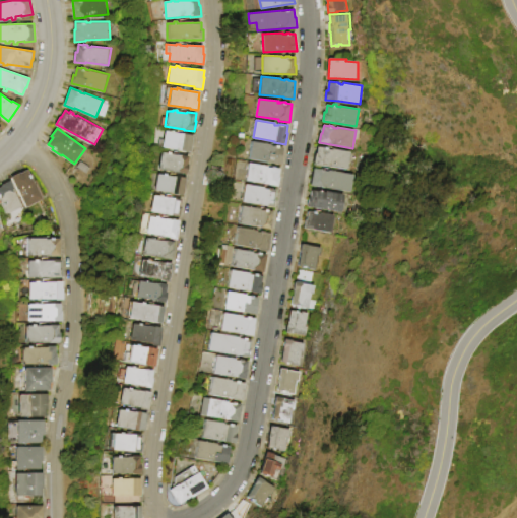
[(160,147),(164,131),(170,132),(170,130),(174,131),(174,133),(180,134),(180,133),(194,135),(191,153),(160,147)]
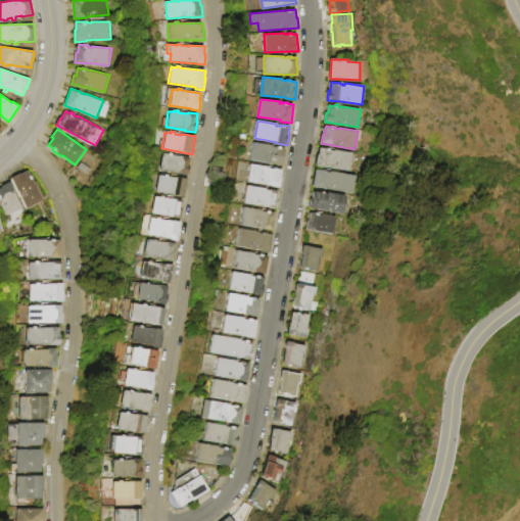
[(250,159),(253,142),(273,145),(273,146),(277,147),(277,145),(281,146),(281,147),(285,148),(284,155),(285,155),(283,166),(250,159)]
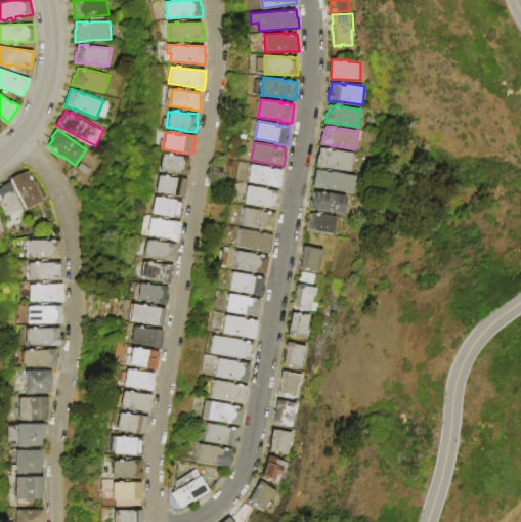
[(336,149),(354,153),(351,171),(326,166),(326,168),(317,166),(319,155),(321,147),(329,148),(329,147),(332,148),(332,149),(336,150),(336,149)]
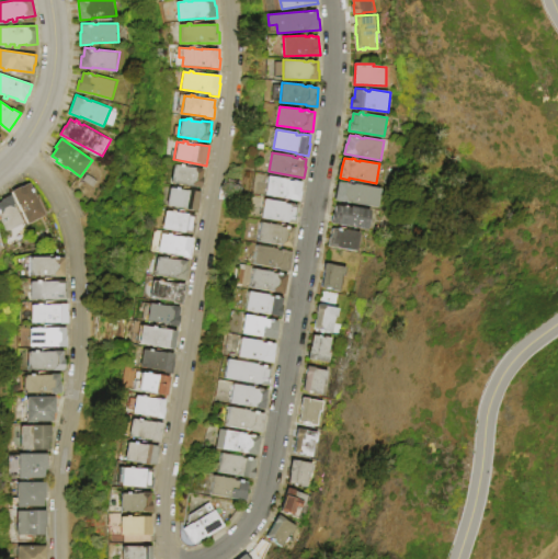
[(170,183),(173,166),(179,167),(180,163),(183,164),(183,167),(190,168),(190,167),(204,169),(203,178),(204,178),(203,189),(170,183)]
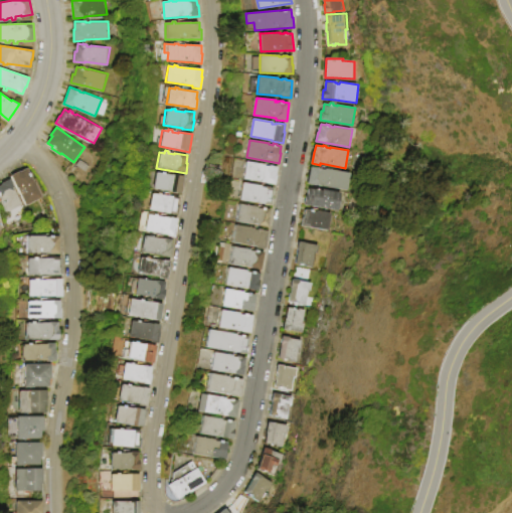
[(77,164),(81,159),(92,166),(88,171),(77,164)]
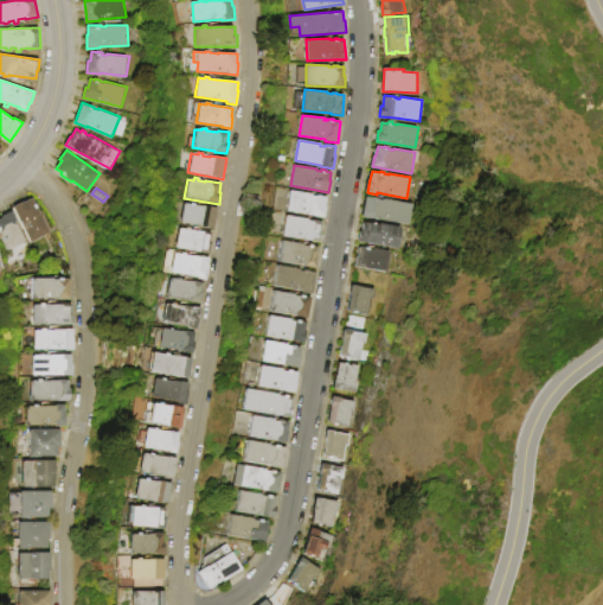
[(290,190),(327,196),(326,207),(327,207),(325,218),(310,216),(310,215),(287,210),(290,190)]
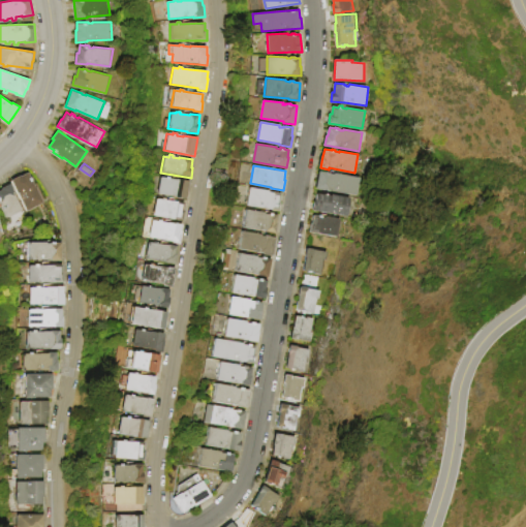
[(11,179),(22,174),(22,175),(29,172),(44,202),(28,211),(11,179)]
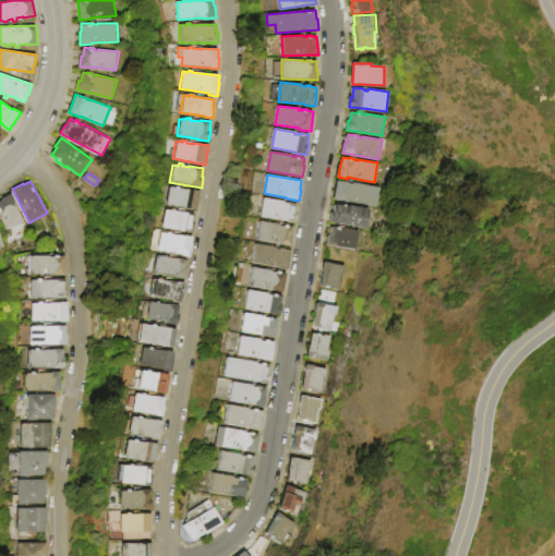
[(354,182),(382,186),(378,206),(335,200),(338,181),(346,182),(346,181),(349,181),(349,182),(354,183),(354,182)]
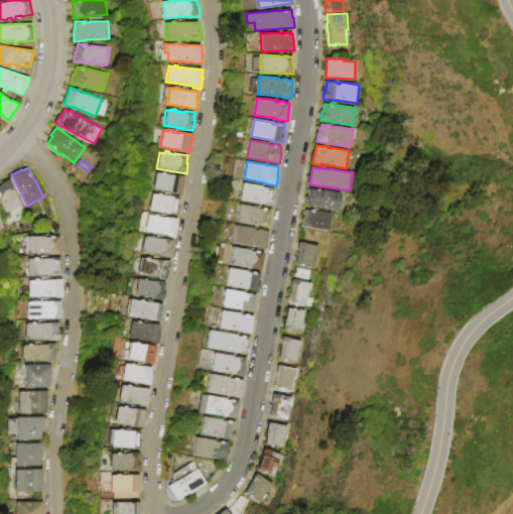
[(152,188),(155,172),(161,173),(161,172),(165,173),(164,174),(171,175),(171,174),(185,176),(182,195),(152,188)]
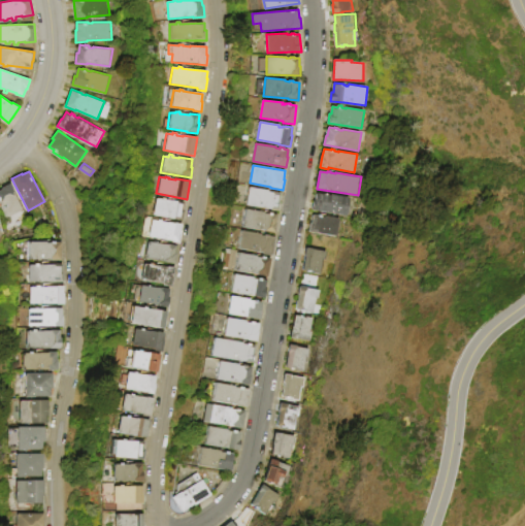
[(11,183),(17,193),(15,194),(24,208),(8,217),(0,203),(2,202),(0,198),(0,190),(3,189),(2,187),(11,183)]
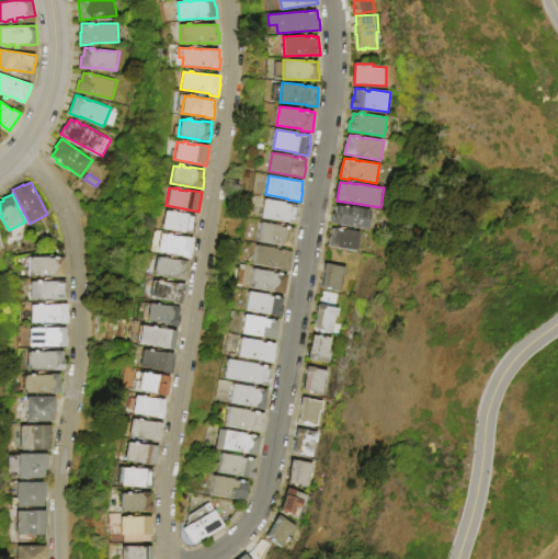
[(264,200),(285,202),(285,203),(289,204),(289,202),(293,203),(293,205),(298,205),(297,214),(296,224),(261,218),(264,200)]
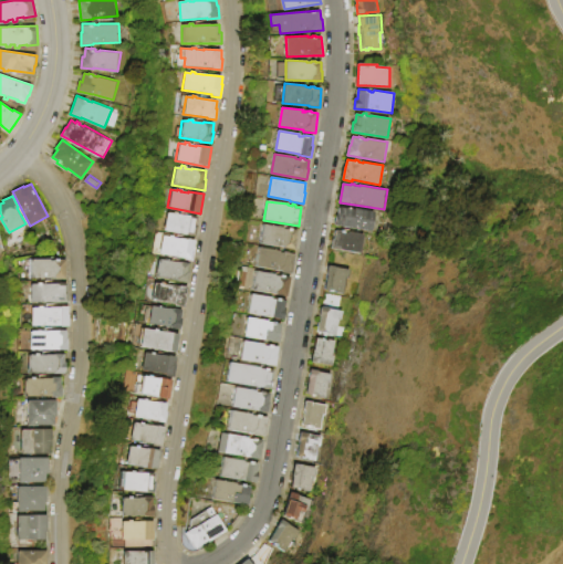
[(373,231),(336,225),(339,215),(340,216),(341,207),(355,209),(355,208),(376,211),(373,231)]
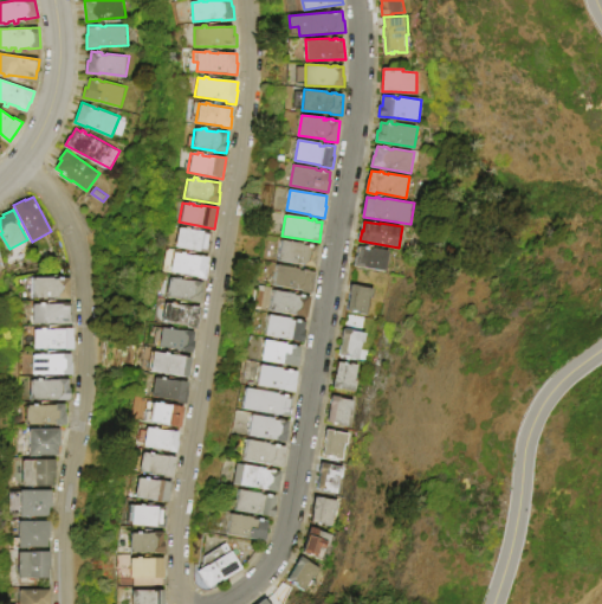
[(175,246),(177,227),(185,229),(185,227),(189,227),(189,230),(212,233),(211,241),(212,242),(211,252),(175,246)]
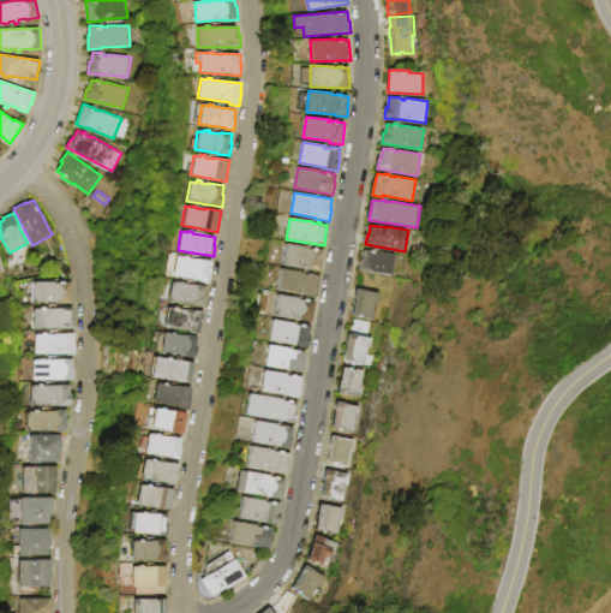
[(286,243),(307,247),(307,249),(312,249),(312,248),(317,248),(317,250),(323,251),(321,260),(322,260),(321,272),(309,269),(310,268),(282,265),(286,243)]
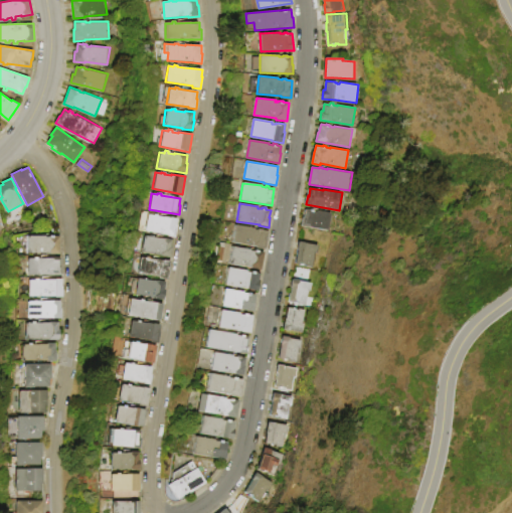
[(330,230),(303,225),(304,217),(305,217),(307,209),(312,210),(312,208),(315,209),(314,211),(319,211),(319,210),(333,213),(330,230)]
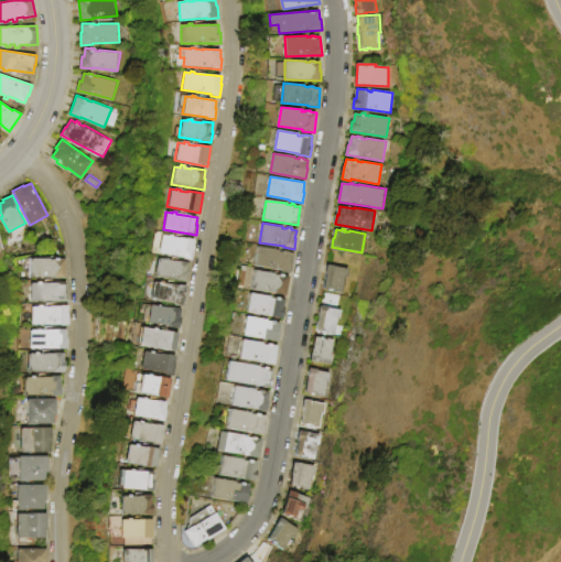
[(162,235),(195,239),(192,258),(160,254),(162,235)]
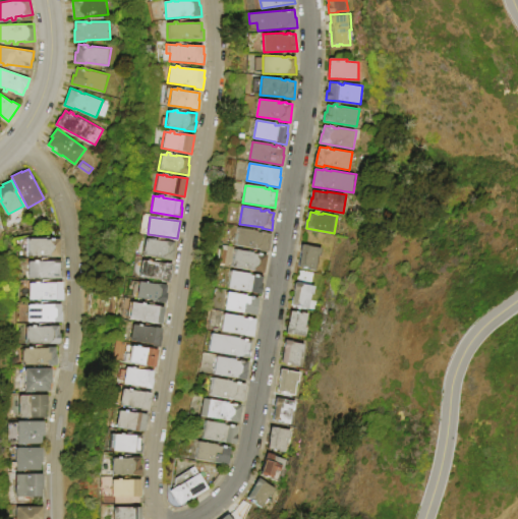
[(238,227),(265,231),(265,233),(272,234),(269,252),(260,250),(261,249),(235,245),(238,227)]
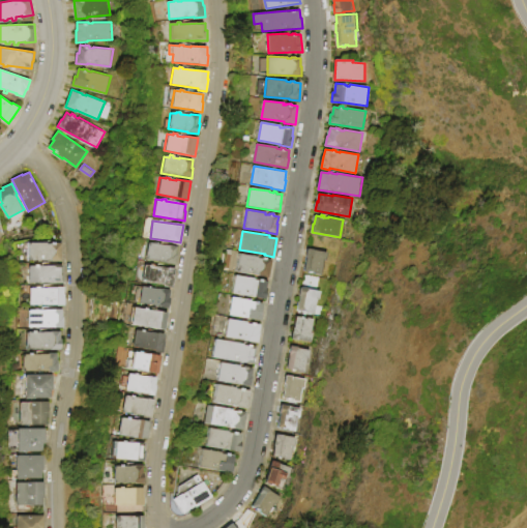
[(28,241),(62,242),(62,260),(28,260),(28,241)]
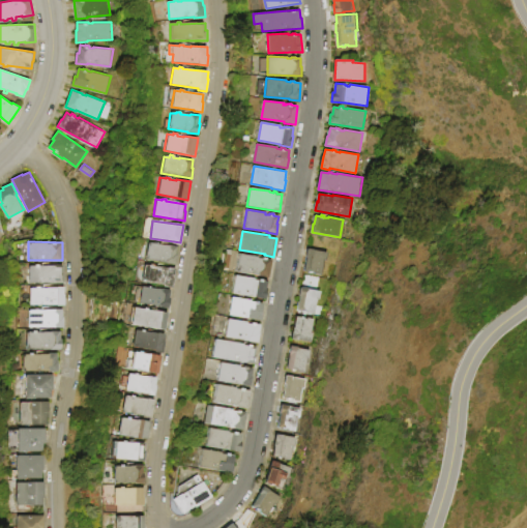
[(149,242),(178,246),(175,264),(146,260),(149,242)]
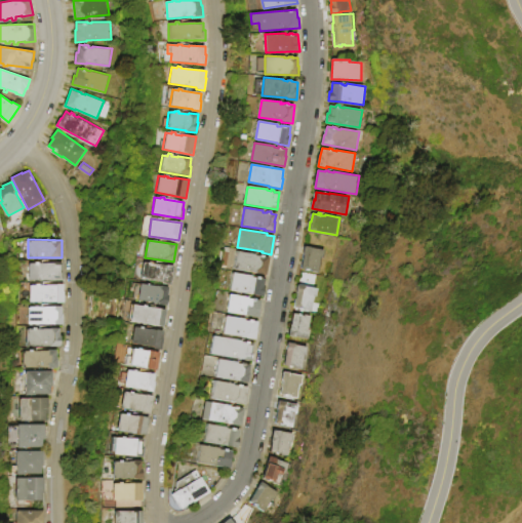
[(320,272),(313,271),(313,270),(310,269),(310,271),(307,270),(307,269),(303,268),(306,253),(305,253),(306,245),(312,246),(312,247),(326,249),(324,257),(322,257),(320,272)]
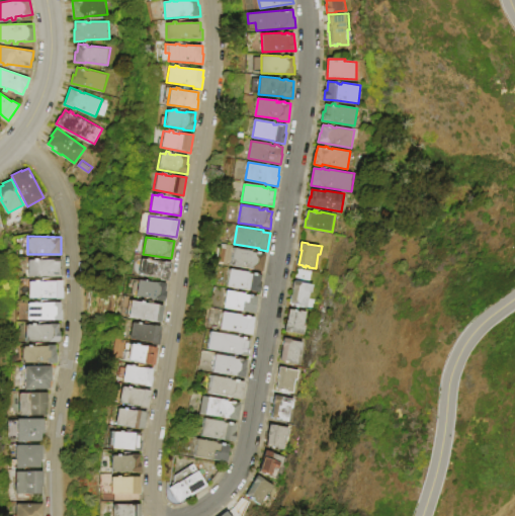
[(233,247),(253,250),(252,252),(255,253),(255,252),(256,252),(257,251),(260,252),(266,253),(263,270),(231,265),(233,247)]
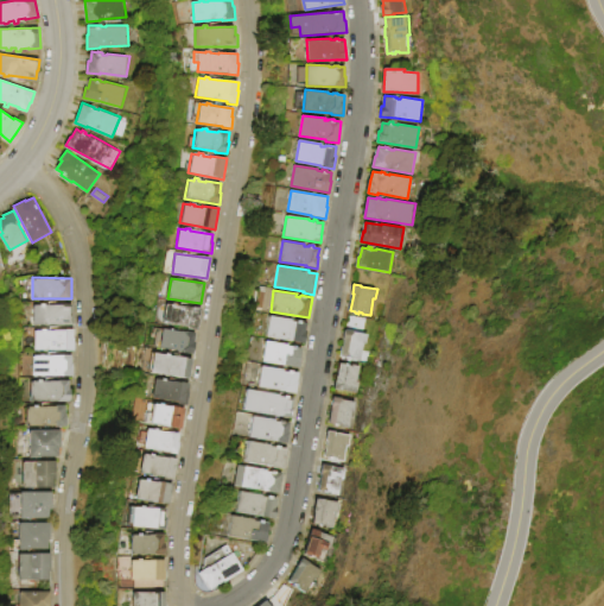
[(33,303),(72,304),(72,311),(74,311),(74,323),(32,323),(33,303)]
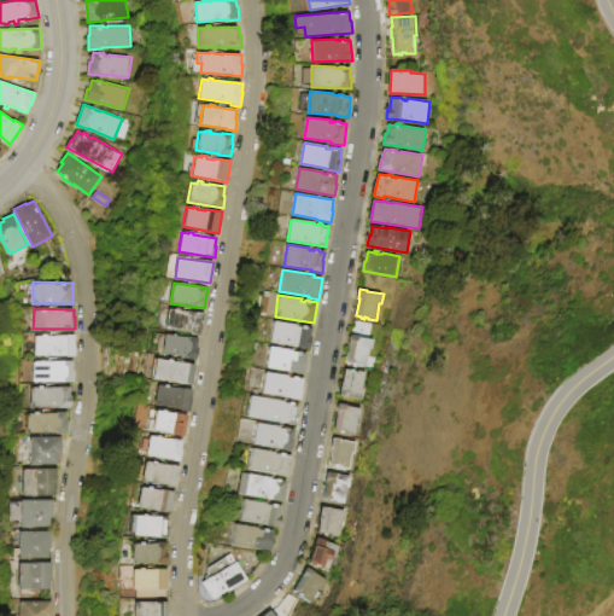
[(169,308),(197,313),(197,312),(205,313),(204,321),(205,321),(203,336),(192,333),(192,332),(167,329),(169,308)]
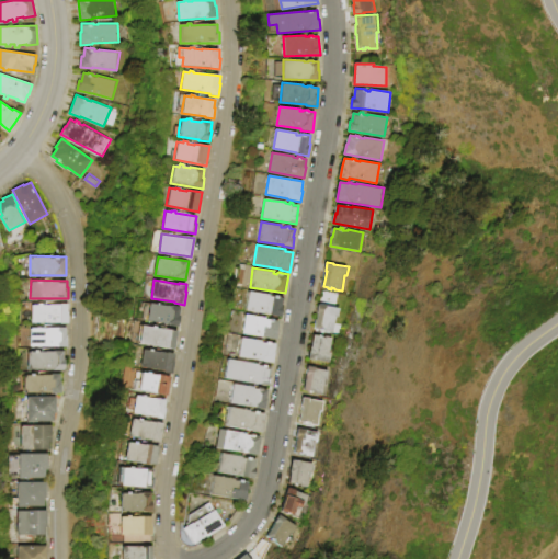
[(249,291),(270,294),(270,296),(284,298),(281,316),(246,310),(249,291)]
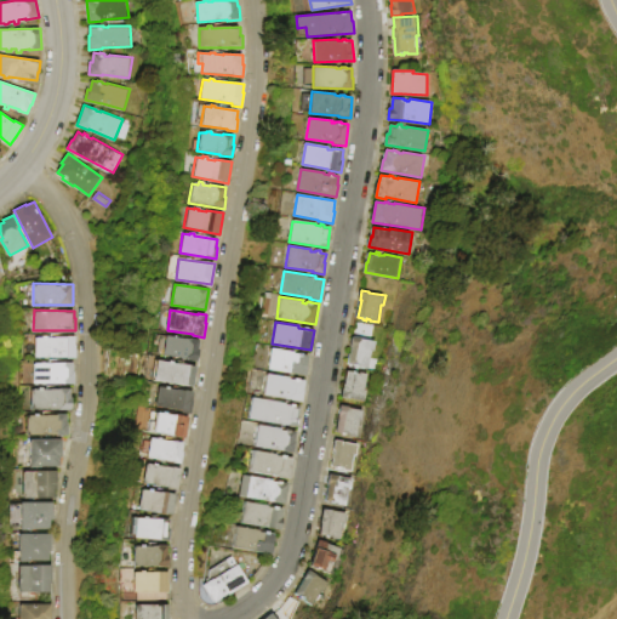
[(34,336),(67,336),(67,334),(78,335),(76,357),(34,356),(34,336)]
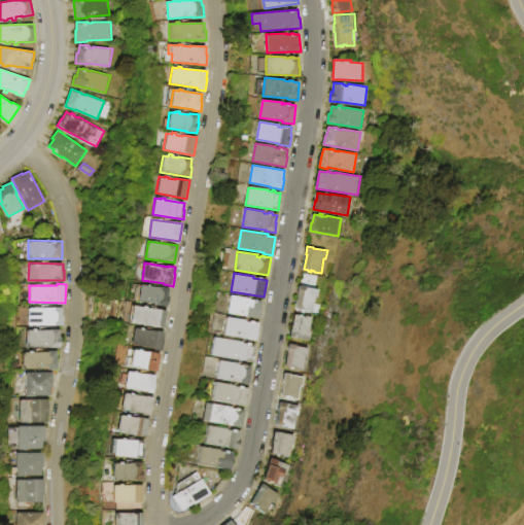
[(141,285),(161,288),(162,287),(170,288),(169,295),(170,296),(168,307),(138,302),(141,285)]
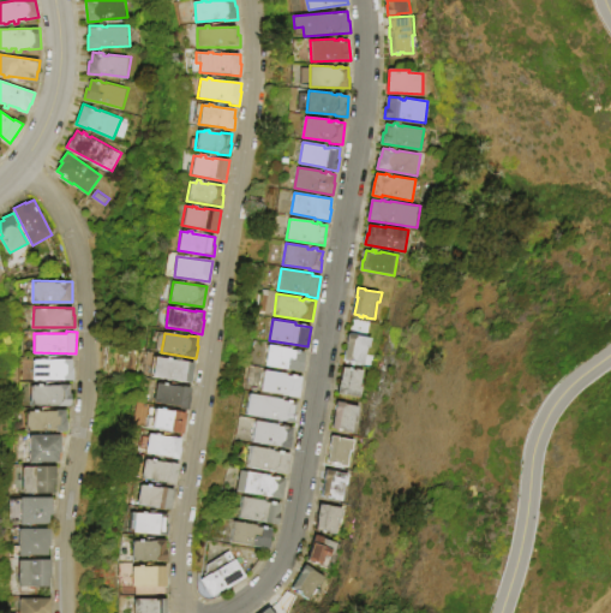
[(348,364),(349,361),(347,361),(351,333),(359,334),(359,335),(373,338),(371,355),(379,356),(378,368),(348,364)]
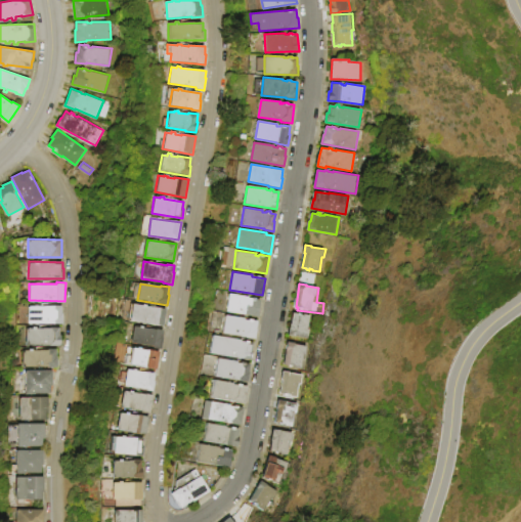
[(228,293),(253,297),(253,299),(261,300),(258,317),(225,312),(228,293)]
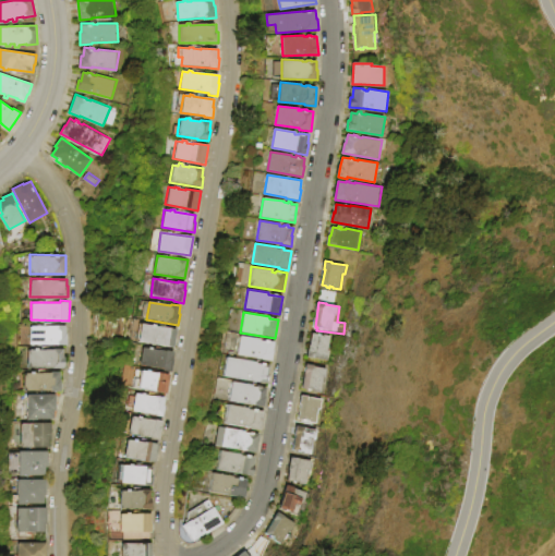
[(29,324),(67,324),(67,343),(29,343),(29,324)]
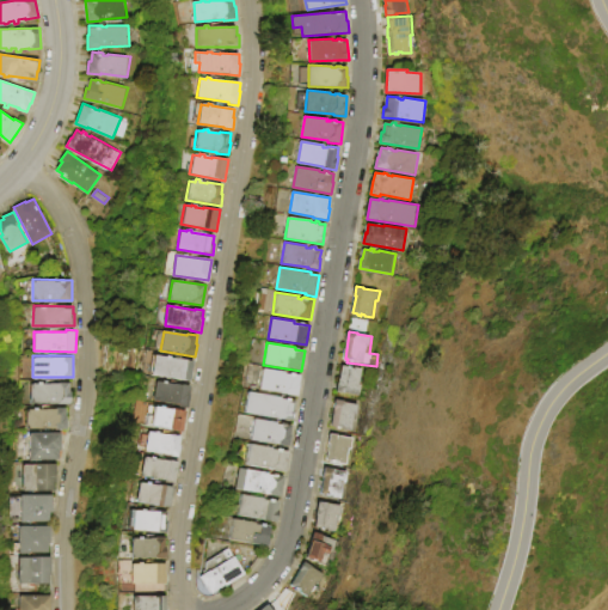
[(154,355),(194,360),(191,380),(152,374),(154,355)]
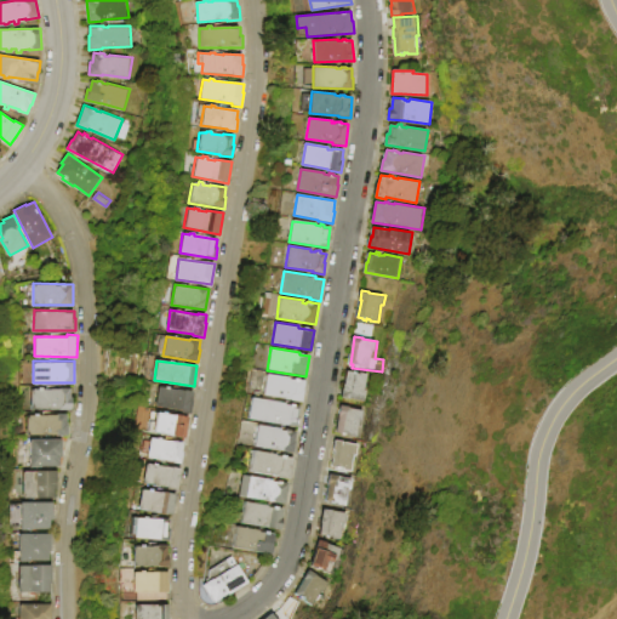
[(349,370),(356,372),(356,373),(361,373),(361,372),(371,373),(367,390),(370,390),(367,402),(343,397),(349,370)]
